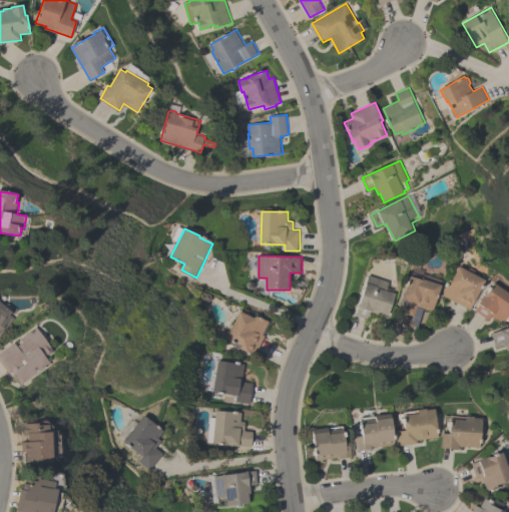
[(487,281),(471,310),(442,294),(450,281),(452,282),(460,267),(487,281)]
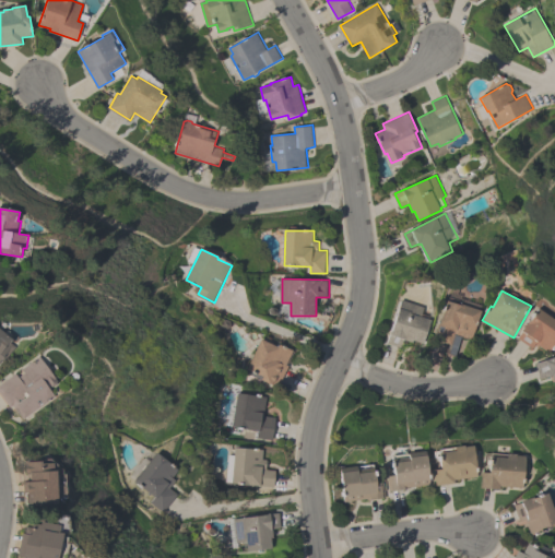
[(482,312),(473,337),(471,336),(469,339),(464,336),(463,334),(457,355),(447,353),(450,344),(437,340),(441,327),(439,325),(447,303),(448,303),(449,297),(461,301),(460,305),(482,312)]
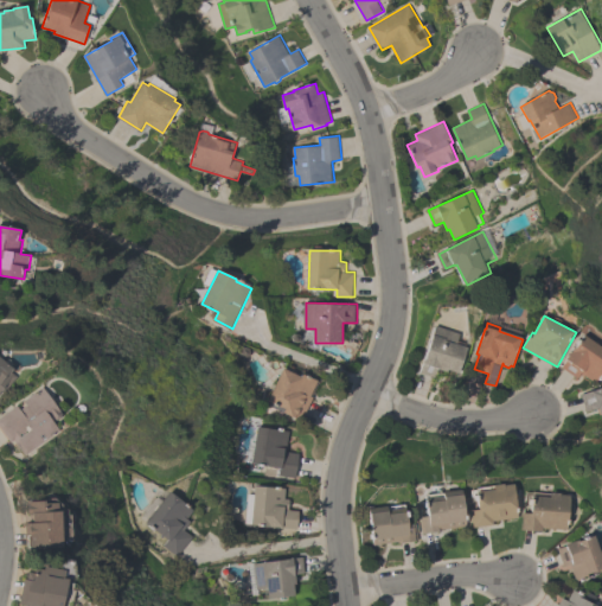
[(467,348),(459,374),(448,370),(448,371),(440,369),(436,377),(421,372),(436,326),(460,333),(458,340),(466,344),(465,346),(467,348)]
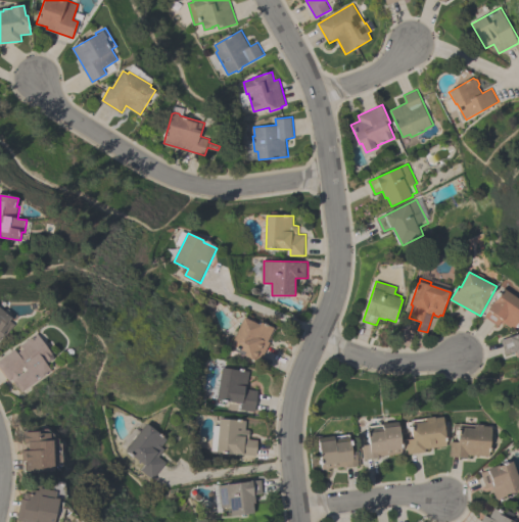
[(485,316),(489,311),(488,310),(497,299),(498,300),(506,288),(518,297),(518,329),(512,324),(510,326),(503,321),(499,326),(485,316)]
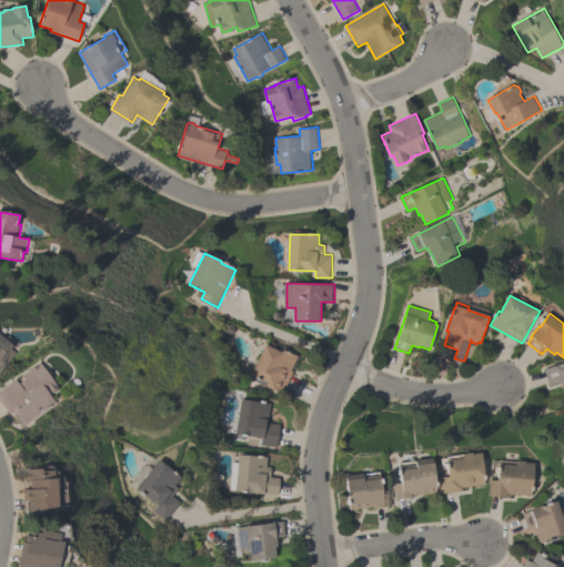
[(0,334),(14,346),(12,348),(18,353),(9,364),(6,362),(0,368),(0,334)]
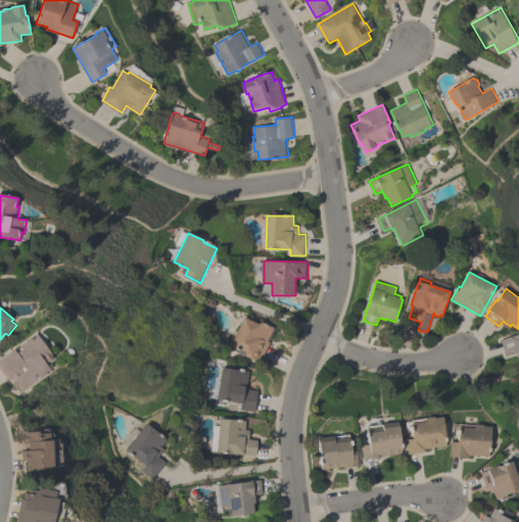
[(274,328),(269,341),(271,342),(263,358),(261,357),(258,362),(245,356),(247,352),(232,345),(245,318),(261,325),(262,323),(274,328)]
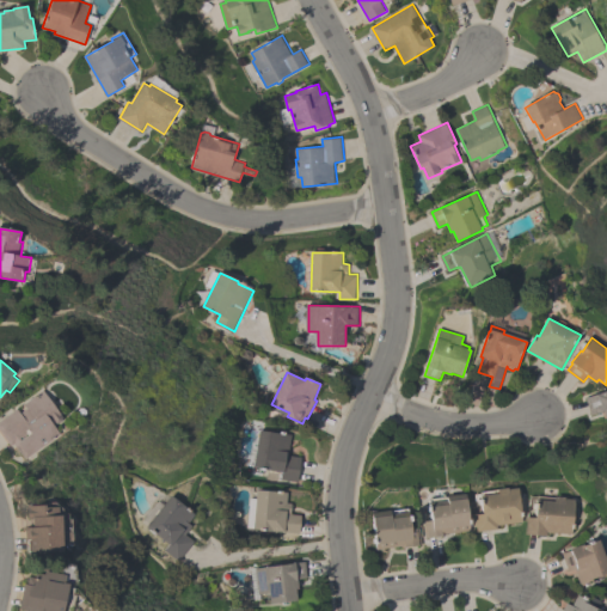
[(594,415),(588,398),(606,391),(606,415),(605,411),(594,415)]
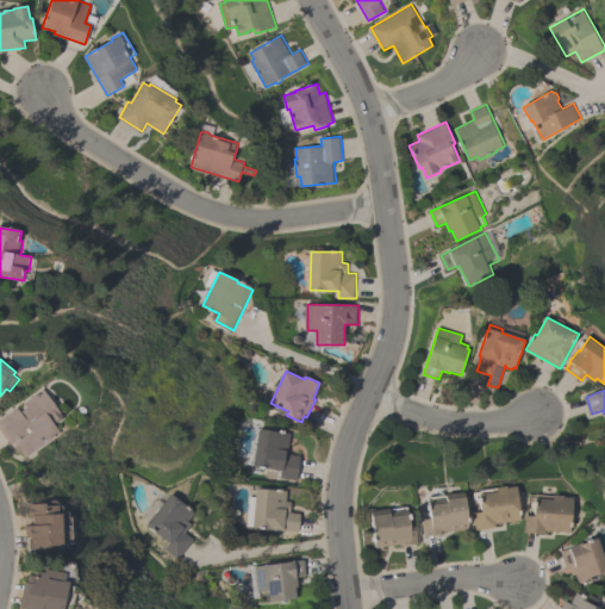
[(56,423),(54,424),(60,434),(26,457),(16,442),(11,445),(0,428),(0,421),(18,409),(22,412),(27,408),(25,404),(44,391),(62,417),(62,421),(58,423),(56,423)]
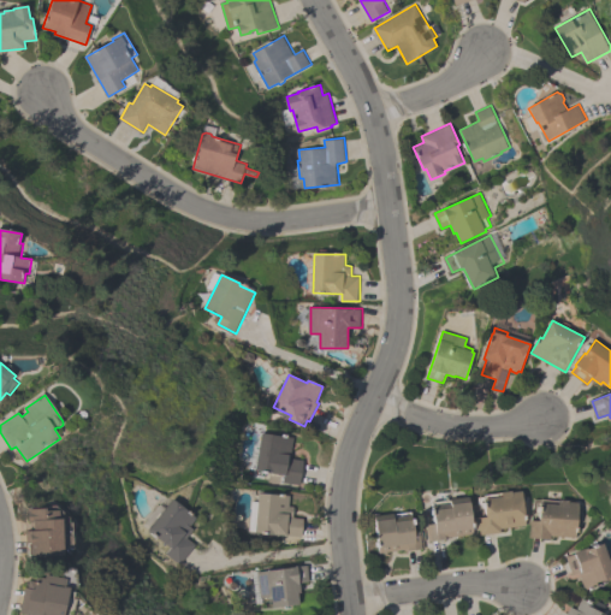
[(295,438),(292,459),(306,460),(301,484),(285,482),(286,475),(257,471),(264,433),(295,438)]
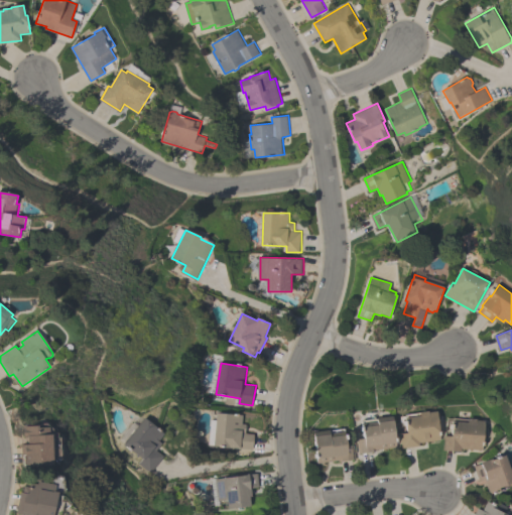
[(403,448),(401,434),(407,433),(406,425),(403,425),(402,417),(406,417),(406,415),(420,413),(429,412),(429,413),(438,412),(442,440),(420,443),(420,446),(403,448)]
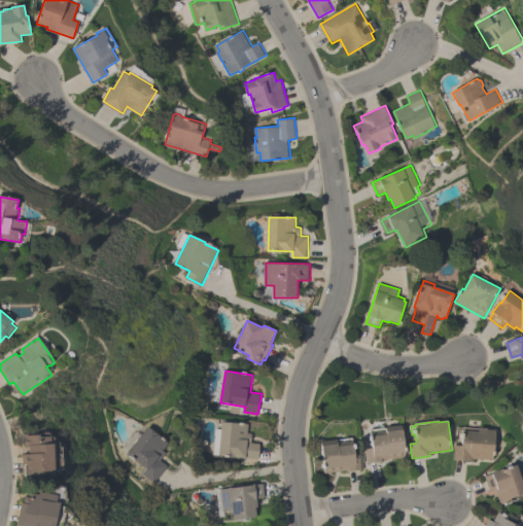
[(215,453),(217,428),(221,428),(222,422),(249,424),(249,432),(252,432),(252,442),(260,443),(259,458),(247,457),(246,458),(219,456),(220,453),(215,453)]
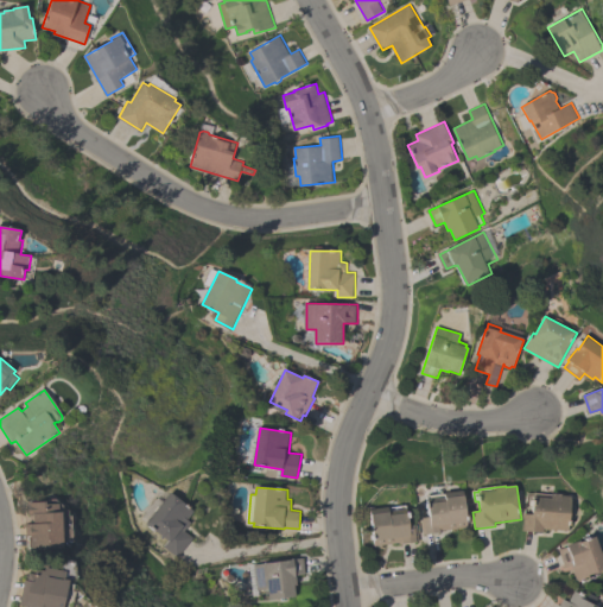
[(186,529),(196,536),(181,554),(167,542),(171,538),(148,520),(171,491),(196,511),(190,518),(194,520),(186,529)]
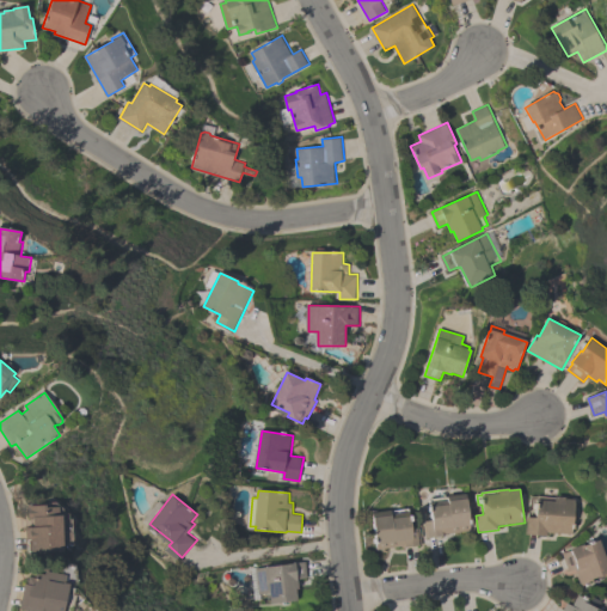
[(471,530),(446,535),(446,536),(427,539),(423,521),(433,520),(430,503),(448,501),(447,498),(466,494),(471,530)]
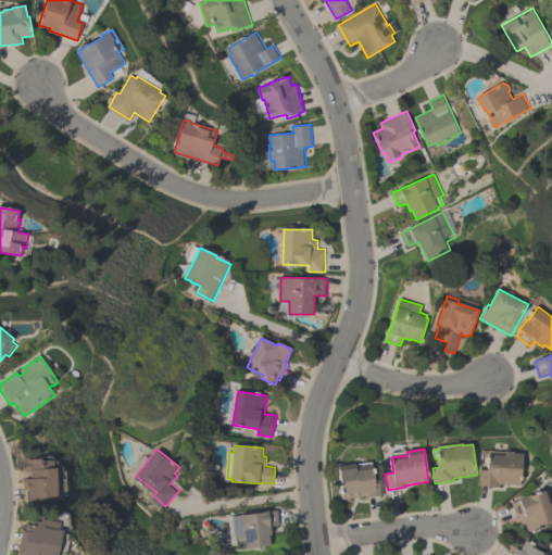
[(480,470),(488,471),(489,452),(506,453),(506,452),(515,452),(515,454),(524,454),(522,484),(499,483),(499,487),(479,486),(480,470)]
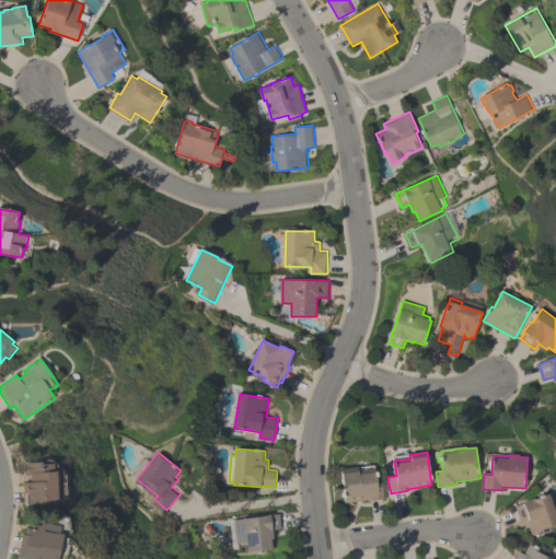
[(58,467),(58,472),(64,472),(64,476),(67,476),(68,501),(65,504),(58,501),(58,505),(25,507),(25,484),(31,484),(31,477),(26,477),(26,464),(27,464),(27,462),(51,461),(58,467)]
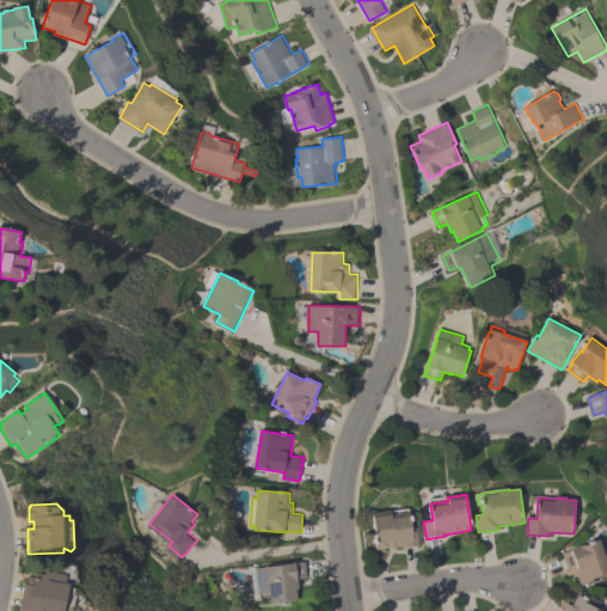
[(423,545),(403,549),(403,547),(376,550),(372,514),(384,513),(384,512),(390,511),(390,512),(409,509),(411,531),(421,530),(423,545)]
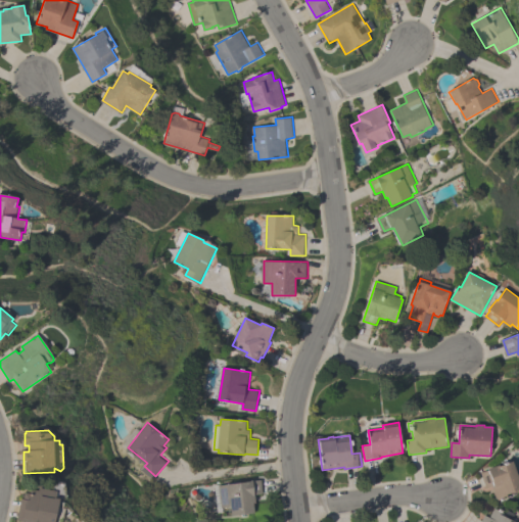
[(518,488),(508,493),(509,495),(499,500),(493,485),(488,487),(482,472),(504,464),(504,465),(514,461),(518,471),(518,488)]
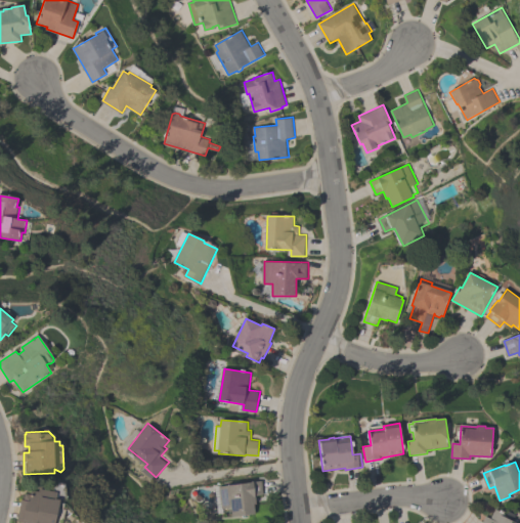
[(265,494),(256,495),(257,504),(255,504),(257,514),(233,517),(232,507),(223,508),(220,486),(263,480),(265,494)]
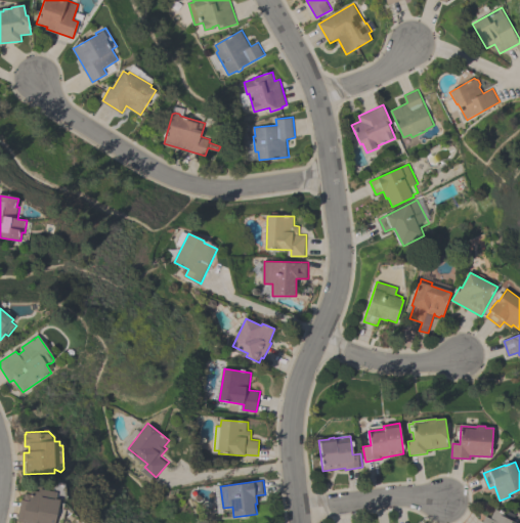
[(32,491),(39,492),(40,489),(59,493),(57,502),(60,503),(55,522),(22,522),(17,522),(23,500),(25,500),(27,494),(31,495),(32,491)]
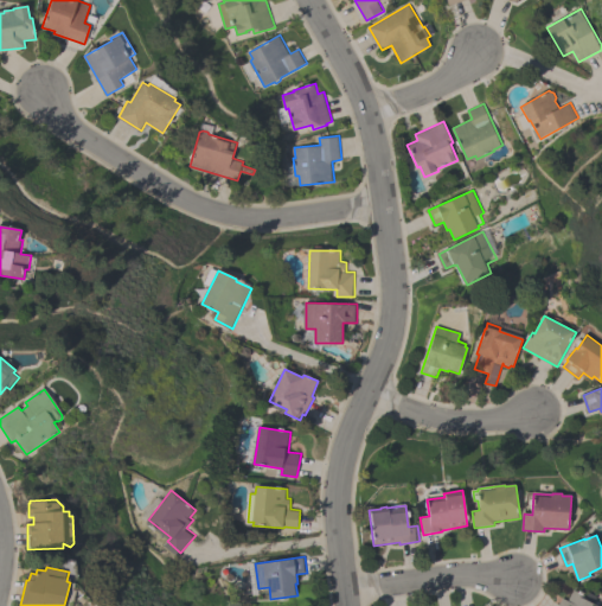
[(559,605),(565,597),(569,599),(576,587),(588,594),(586,597),(601,605),(559,605)]
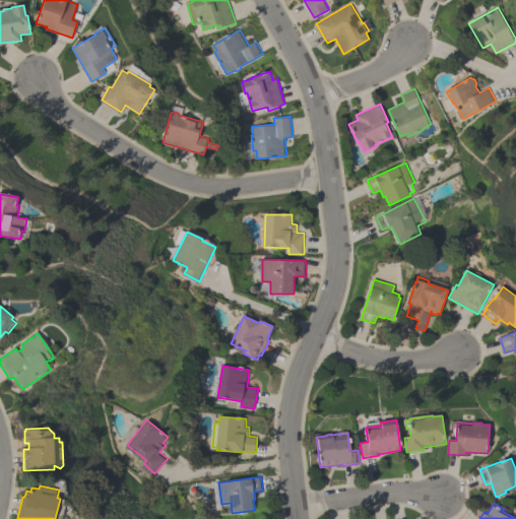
All buildings are outlined.
